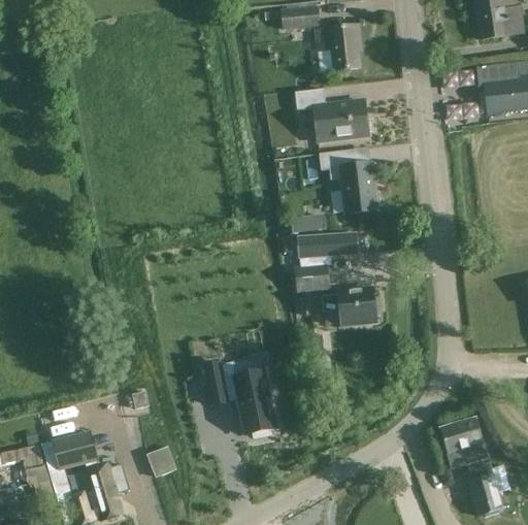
[(474,0),(482,38),(523,31),(519,7),(516,7),(515,0),(474,0)]
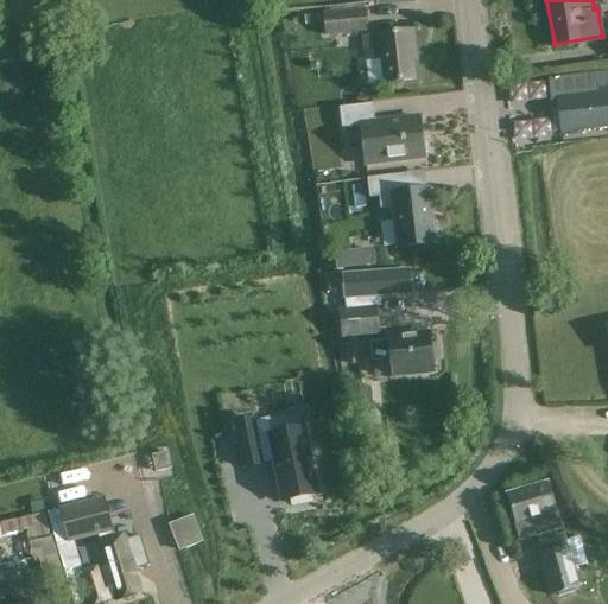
[(325,33),(368,29),(366,6),(323,11),(325,33)]
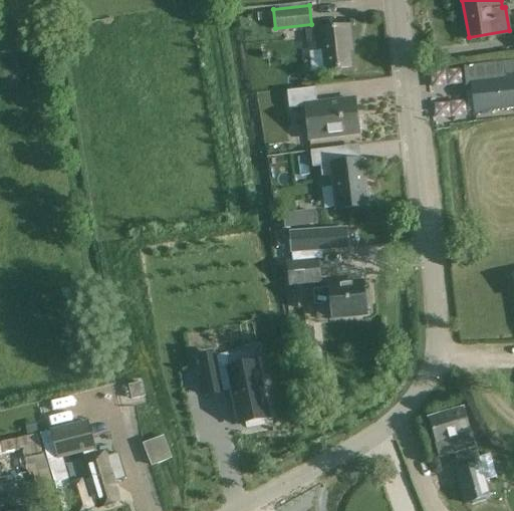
[(307,28),(311,69),(351,65),(346,24),(307,28)]
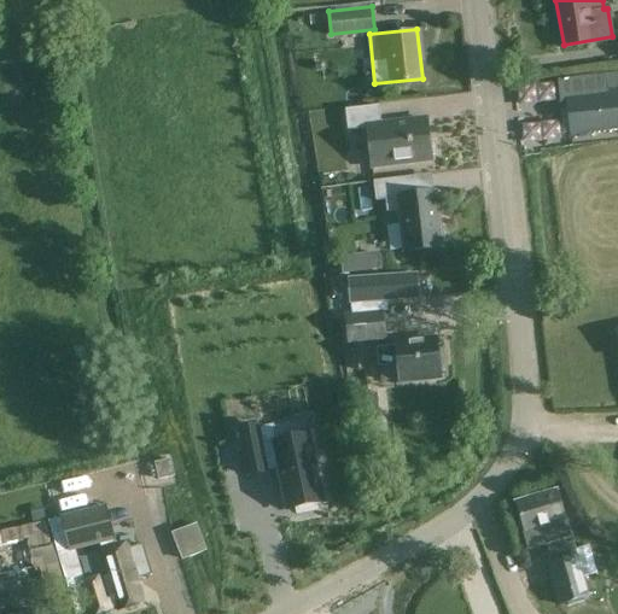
[(569,105),(571,130),(617,124),(617,69),(557,76),(560,106),(569,105)]
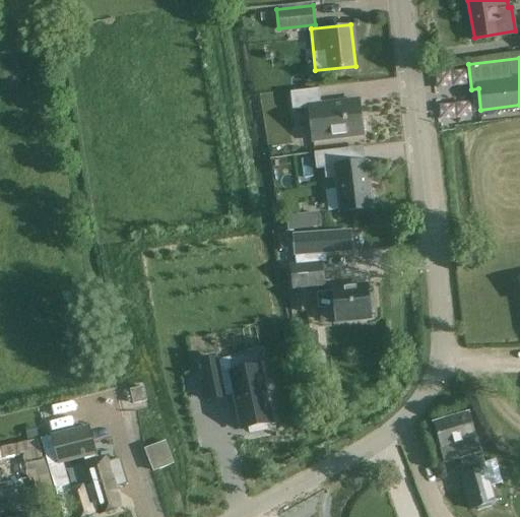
[(320,104),(320,101),(318,87),(289,91),(293,109),(309,107),(313,139),(363,133),(363,130),(368,130),(366,117),(361,117),(359,99),(320,104)]
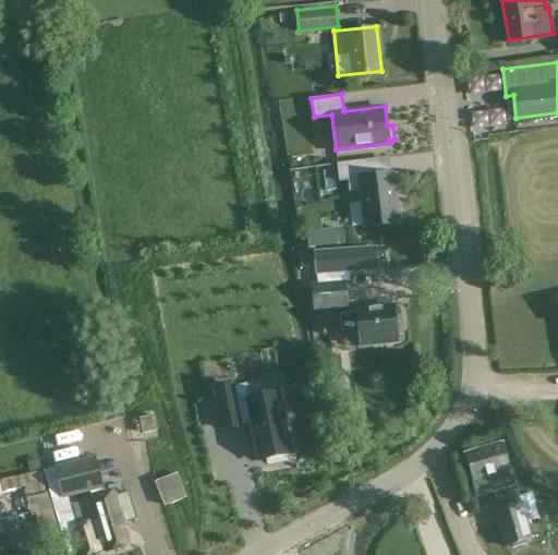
[(393,172),(373,175),(371,158),(338,163),(340,181),(349,179),(350,190),(361,189),(366,226),(400,221),(400,217),(402,215),(401,208),(398,206),(393,172)]
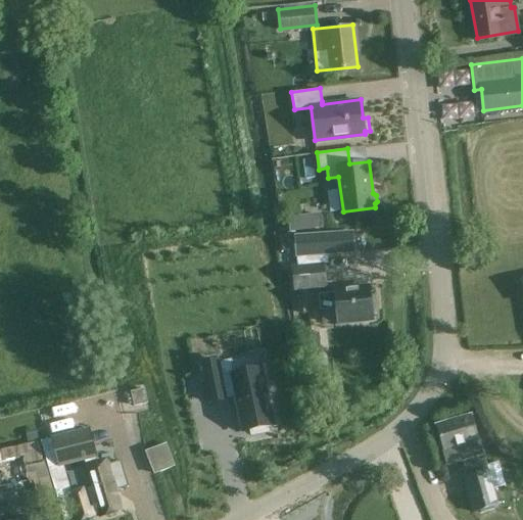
[(352,230),(295,234),(296,254),(353,250),(352,230)]
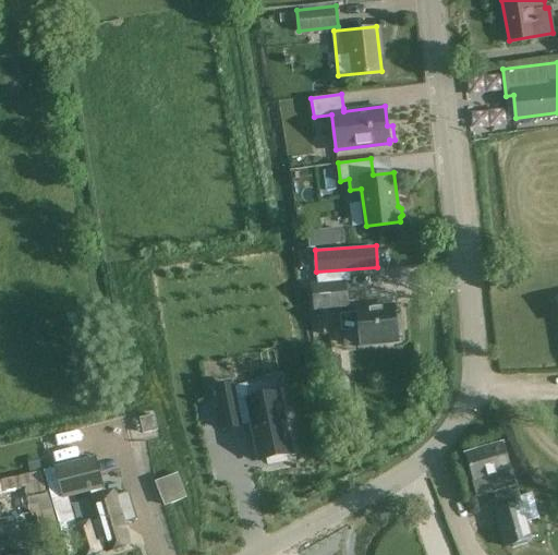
[(344,280),(312,284),(315,308),(348,303),(344,280)]
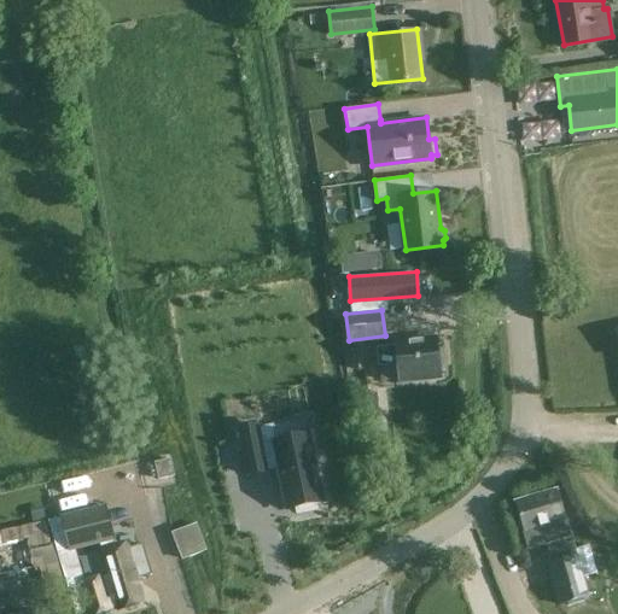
[(396,362),(398,380),(442,375),(437,338),(377,345),(379,364),(396,362)]
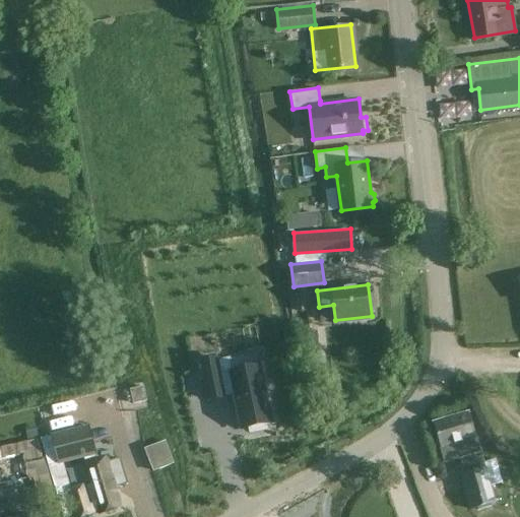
[(216,357),(201,360),(208,397),(224,394),(224,393),(233,391),(234,393),(241,428),(249,426),(250,431),(267,428),(265,423),(273,421),(261,364),(259,365),(256,351),(231,357),(217,359),(216,357)]
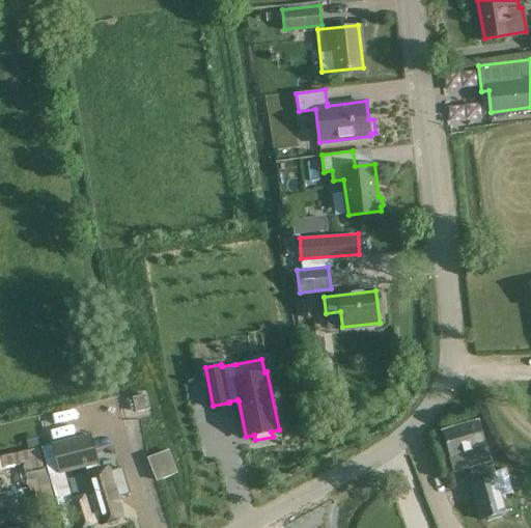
[(136,411),(150,408),(146,393),(133,396),(136,411)]
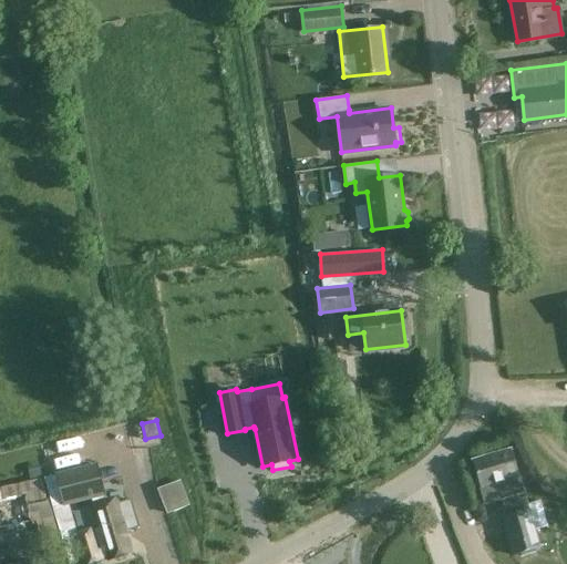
[(511,448),(473,460),(481,486),(485,502),(500,498),(505,515),(502,516),(512,553),(537,545),(527,509),(528,509),(518,475),(514,461),(511,448)]
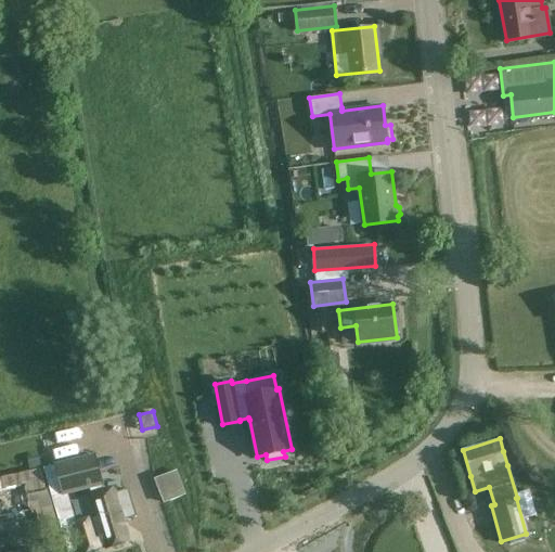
[(74,521),(82,551),(100,547),(99,544),(105,543),(106,547),(129,539),(123,518),(136,514),(127,487),(114,491),(114,489),(103,492),(91,453),(53,464),(62,493),(88,486),(97,514),(74,521)]
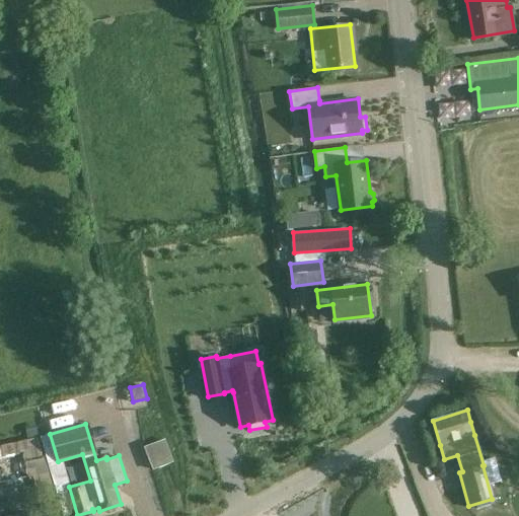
[(39,436),(0,444),(0,482),(32,474),(36,491),(41,504),(55,500),(52,487),(44,455),(42,456),(39,436)]
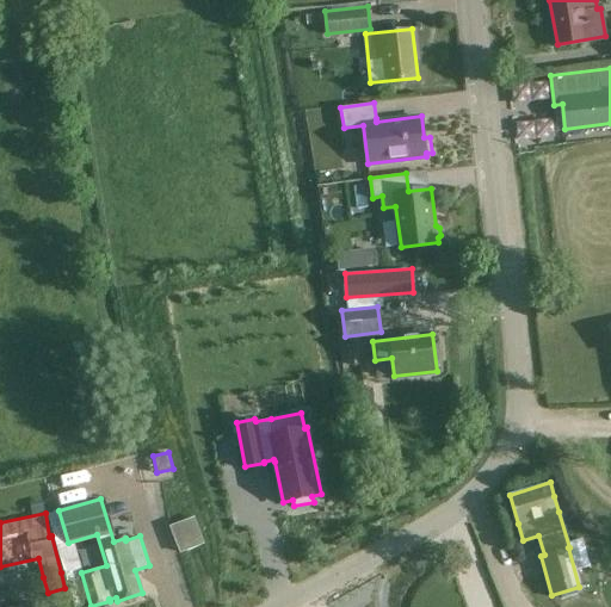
[(204,543),(193,515),(170,525),(180,551),(204,543)]
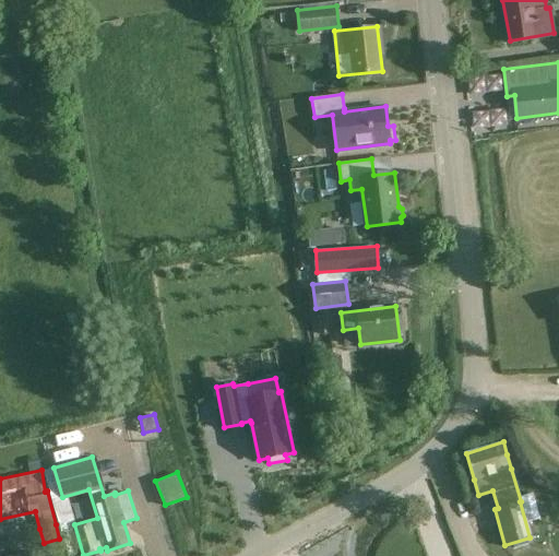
[(36,555),(35,552),(18,555),(14,555),(12,541),(0,543),(0,548),(1,555),(36,555)]
